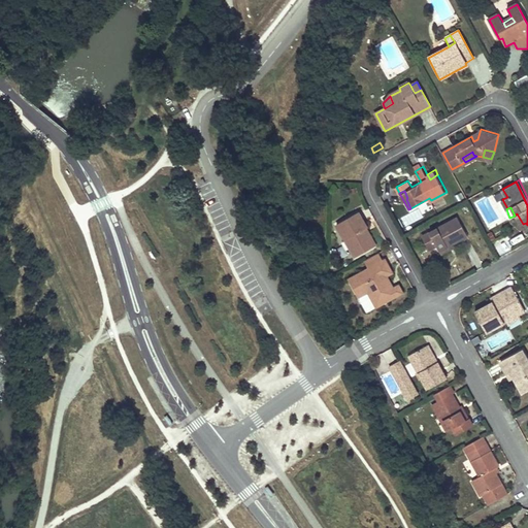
[(368,226),(360,210),(338,223),(357,256),(374,245),(365,229),(368,226)]
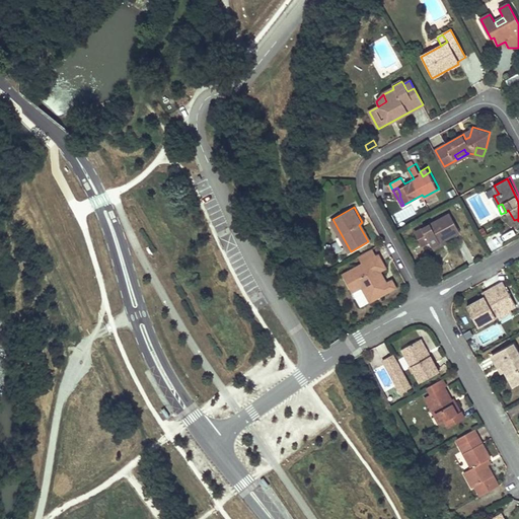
[(460,230),(450,212),(423,227),(432,245),(446,238),(460,230)]
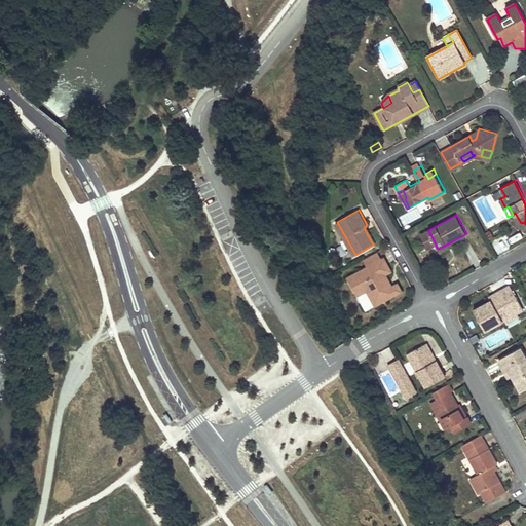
[(376,242),(367,225),(364,228),(373,245),(376,242)]
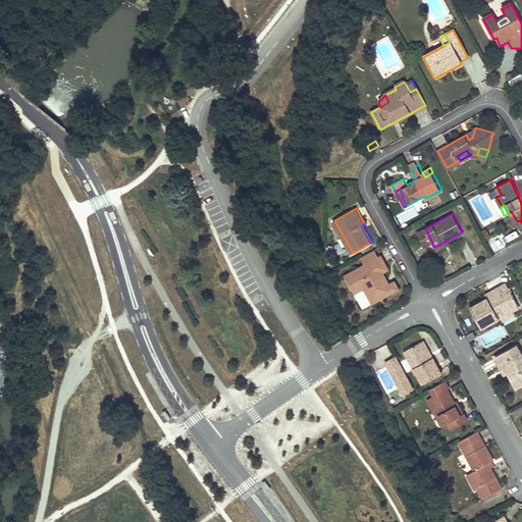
[(451,243),(449,240),(434,247),(436,251),(451,243)]
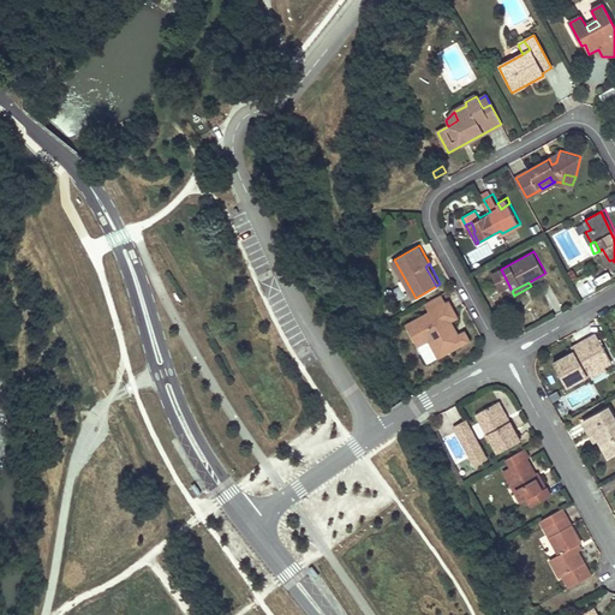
[(447,302),(442,293),(425,302),(430,310),(406,323),(429,364),(472,340),(466,329),(460,333),(453,318),(459,316),(451,300),(447,302)]
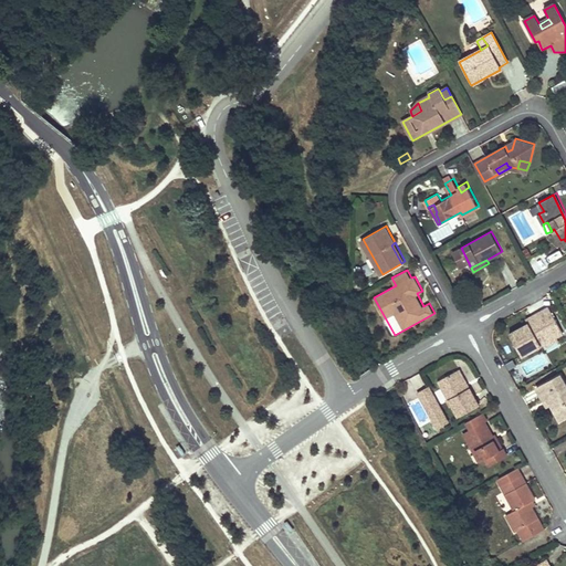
[(564,332),(549,306),(536,313),(538,316),(530,322),(511,332),(524,354),(544,343),(558,335),(564,332)]
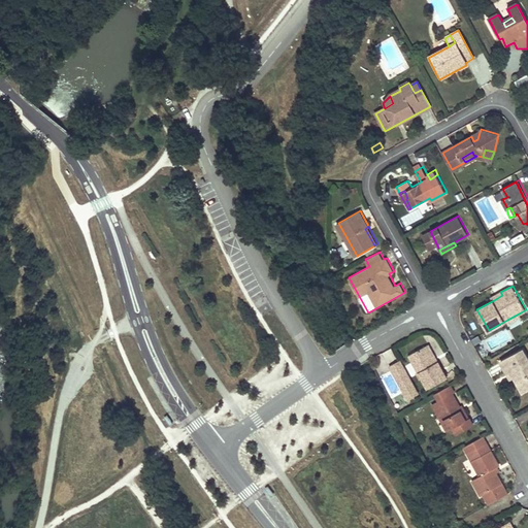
[(521,312),(507,320),(509,324),(523,317),(521,312)]
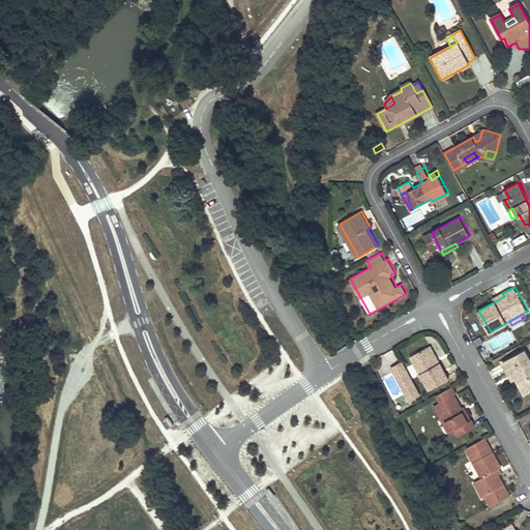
[(440,360),(430,343),(427,345),(435,362),(440,360)]
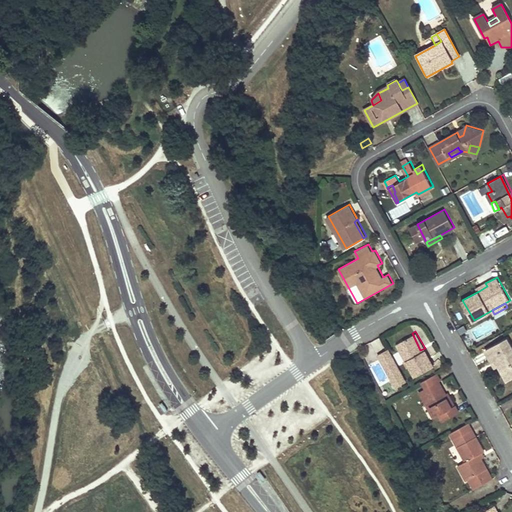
[(412,333),(396,342),(415,375),(434,365),(425,348),(420,350),(412,333)]
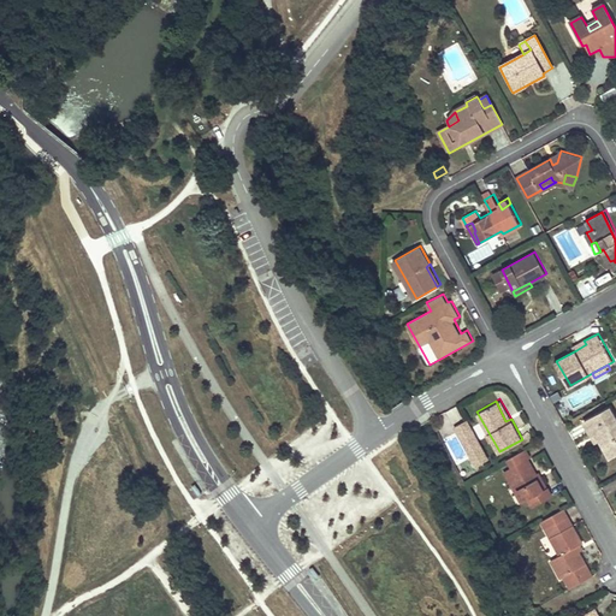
[(615,414),(612,407),(586,421),(592,434),(597,432),(603,443),(610,458),(615,455),(615,414)]
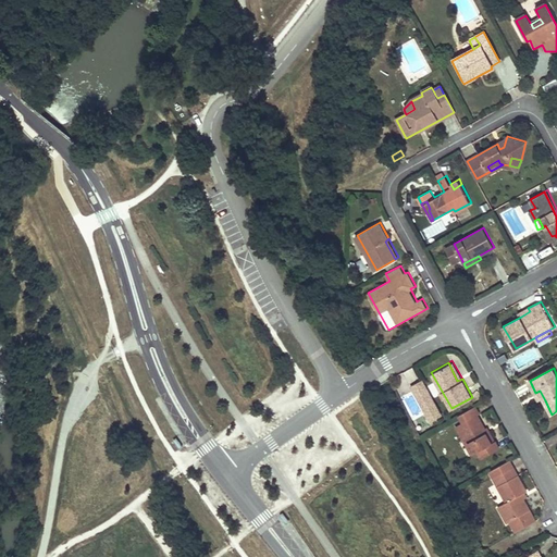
[(437,405),(422,376),(412,383),(428,411),(437,405)]
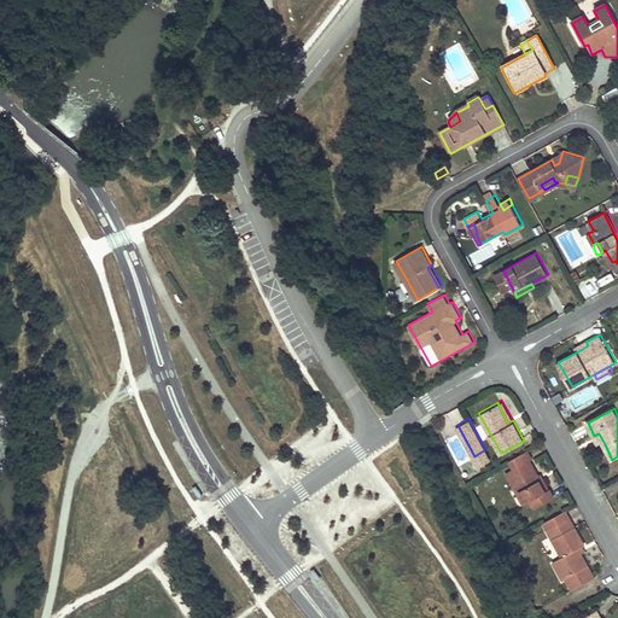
[(599,433),(594,436),(600,447),(605,444),(599,433)]
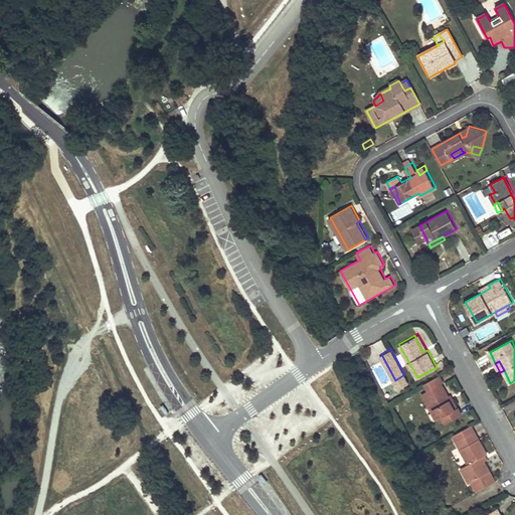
[(408,382),(404,374),(395,380),(399,387),(408,382)]
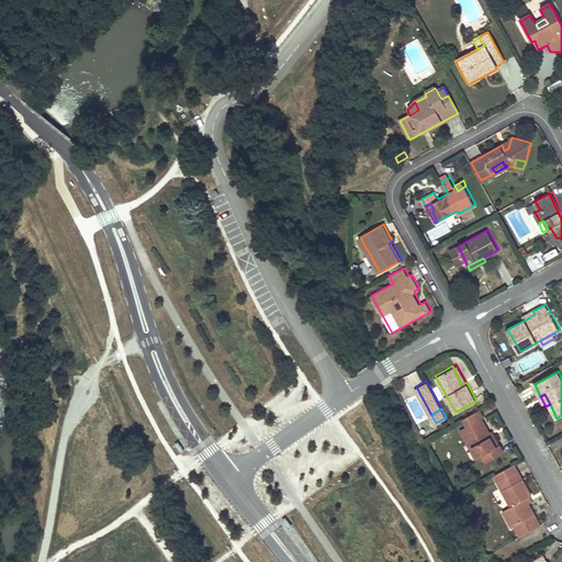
[(484,416),(480,409),(462,419),(467,426),(462,428),(478,458),(483,454),(494,448),(486,434),(490,430),(481,417),(484,416)]
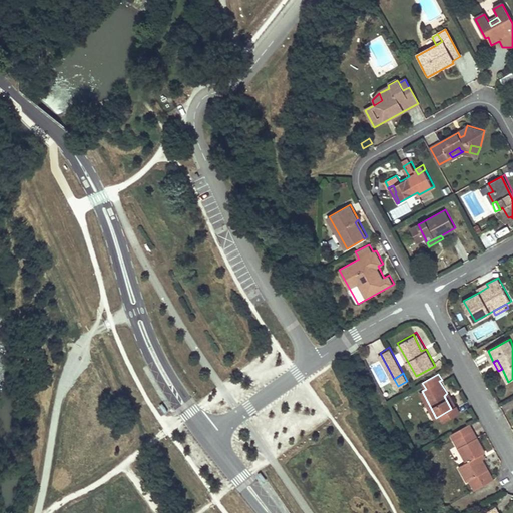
[(445,421),(459,412),(449,393),(447,393),(444,396),(451,409),(441,415),(445,421)]
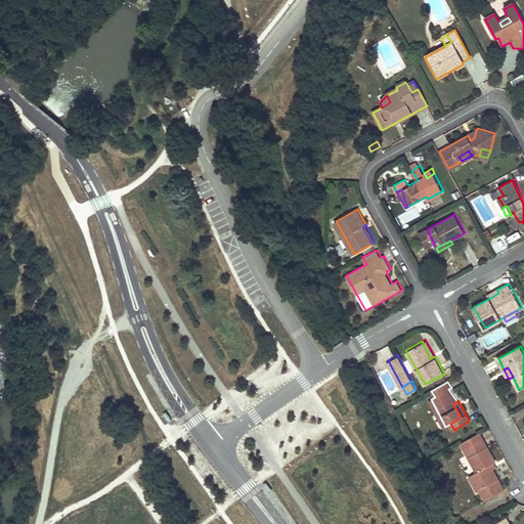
[(172,421),(166,411),(163,415),(168,423),(172,421)]
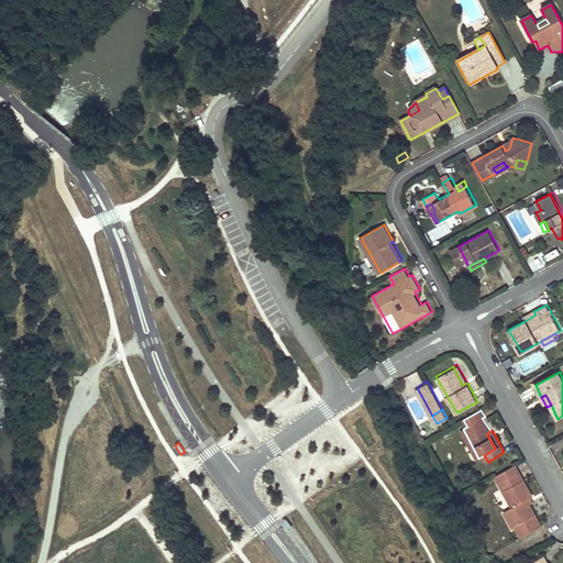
[(533,494),(517,464),(496,475),(512,506),(504,510),(512,527),(516,526),(521,537),(542,526),(527,498),(533,494)]
